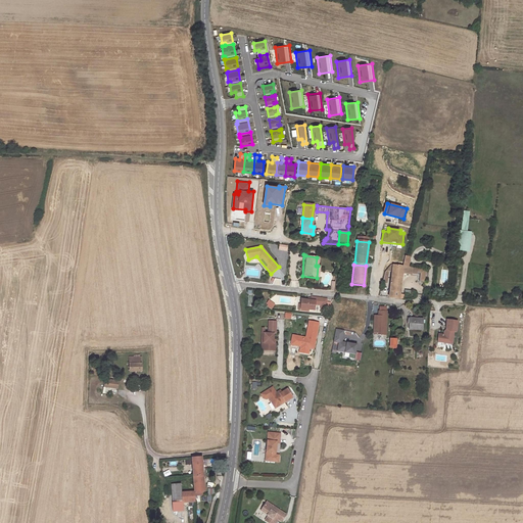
[(392,266),(388,295),(388,298),(397,298),(398,296),(400,273),(401,267),(392,266)]
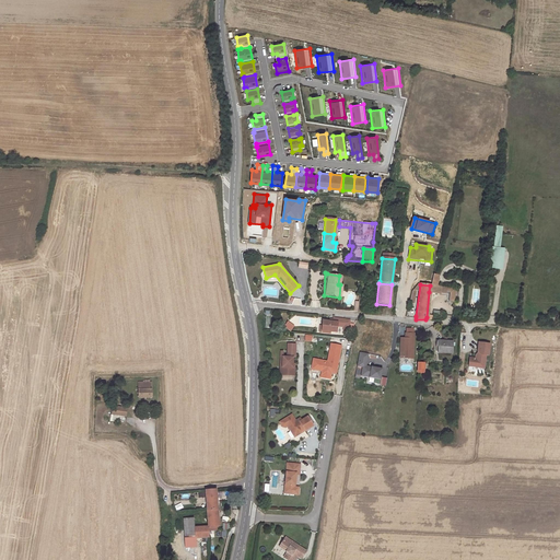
[(455,289),(446,288),(445,292),(450,293),(448,303),(454,303),(455,289)]
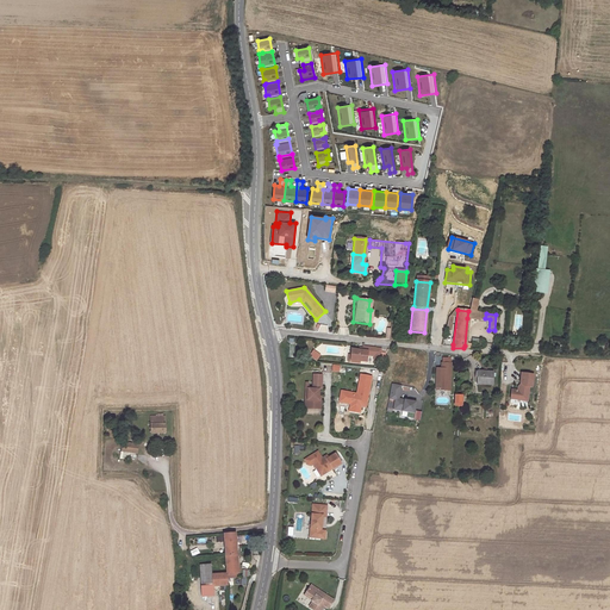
[(360,350),(349,349),(348,360),(363,361),(365,356),(372,356),(372,360),(378,361),(379,349),(361,347),(360,350)]
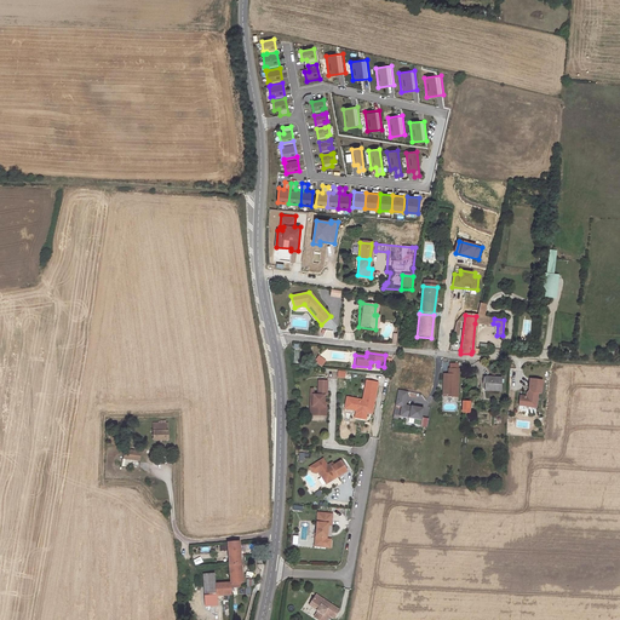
[(321,361),(313,356),(309,361),(317,367),(321,361)]
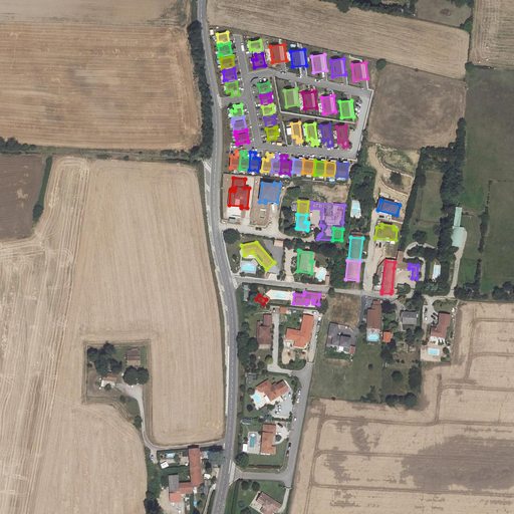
[(371,305),(371,310),(367,310),(366,328),(379,328),(380,306),(371,305)]
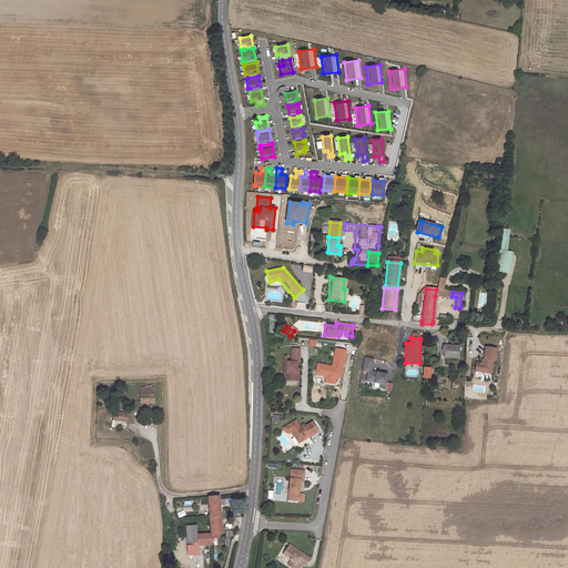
[(442,350),(442,357),(457,358),(458,346),(439,345),(439,350),(442,350)]
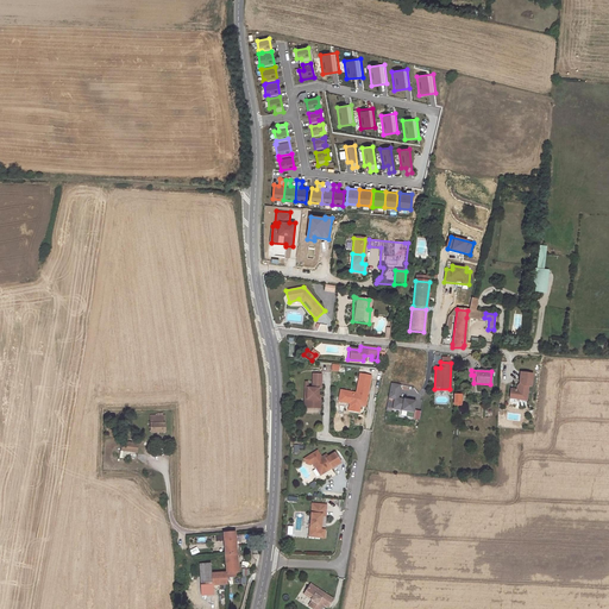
[(305,388),(302,388),(302,394),(305,394),(305,399),(307,400),(307,408),(318,408),(318,400),(315,400),(315,395),(316,388),(319,389),(319,374),(311,374),(309,388),(305,388)]
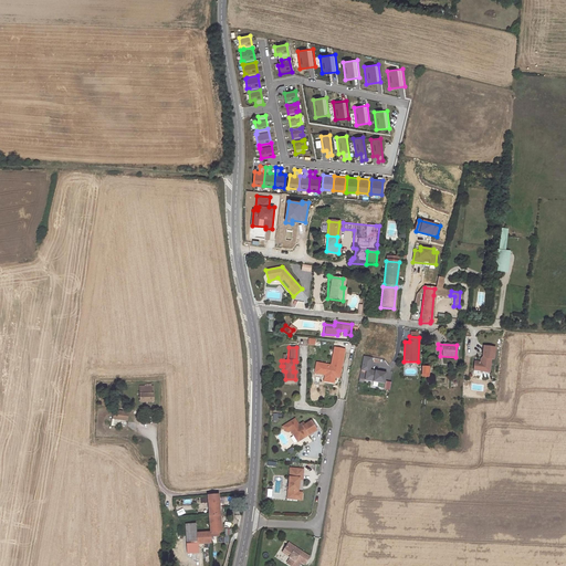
[(314,363),(313,373),(323,375),(323,376),(333,378),(333,377),(334,373),(338,373),(343,349),(333,347),(328,365),(314,363)]
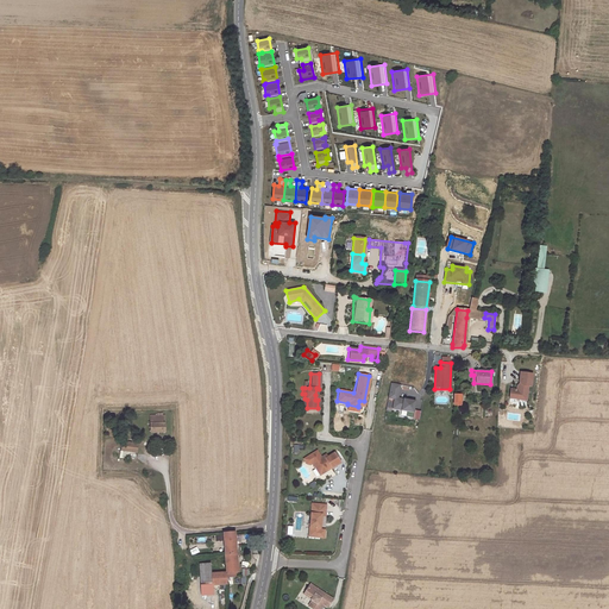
[(415,401),(397,397),(400,385),(391,383),(389,397),(394,399),(393,408),(413,413),(415,401)]
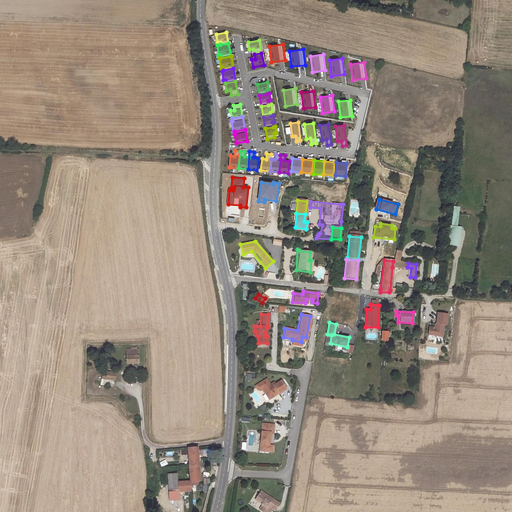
[(368,336),(367,353),(374,354),(375,337),(368,336)]
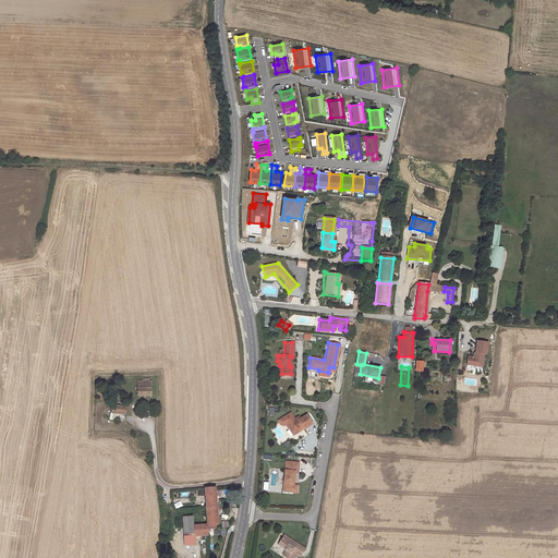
[(149,379),(136,379),(136,395),(149,395),(149,379)]
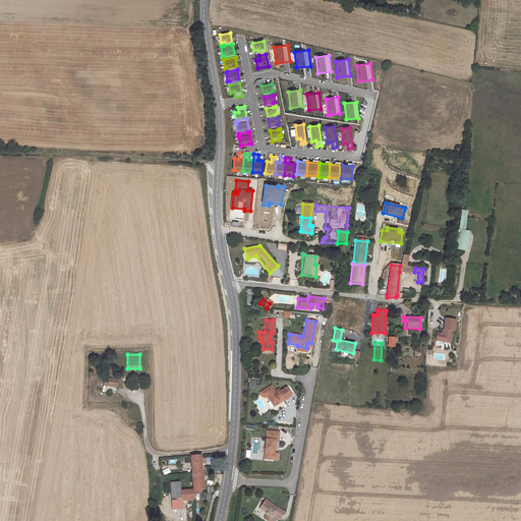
[(277,389),(266,395),(269,401),(272,401),(274,404),(282,400),(290,395),(284,387),(278,391),(277,389)]
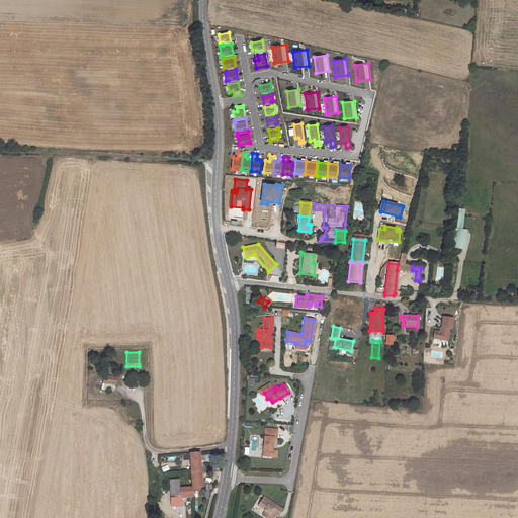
[(275,429),(263,428),(260,456),(273,457),(274,450),(270,450),(271,439),(274,439),(275,429)]
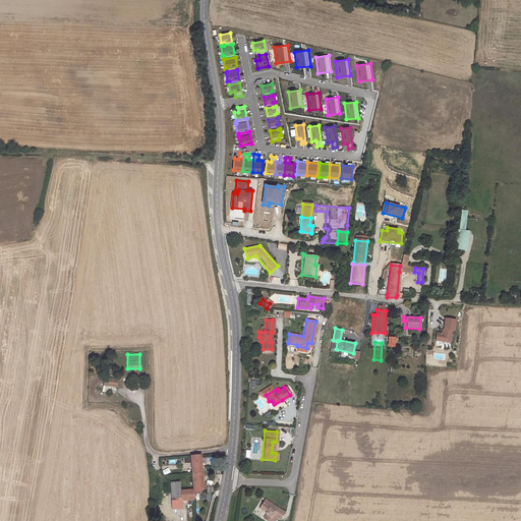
[(190,455),(192,488),(192,491),(200,491),(200,488),(203,488),(200,454),(190,455)]
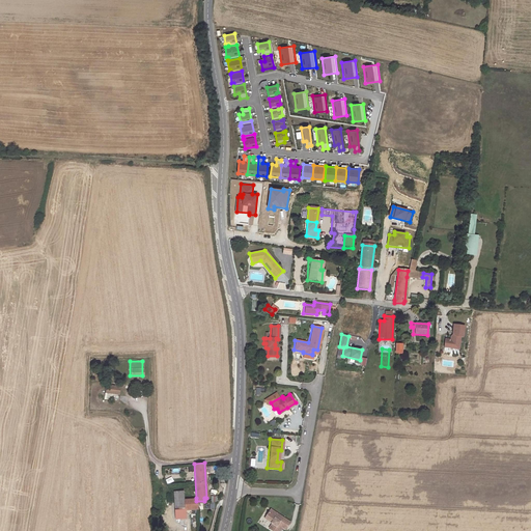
[(196,501),(196,498),(184,499),(183,492),(173,493),(174,509),(184,508),(197,507),(196,501)]
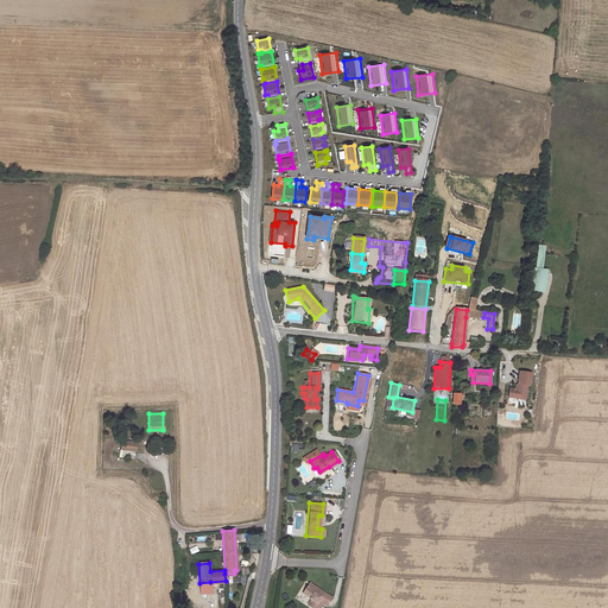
[(211,593),(210,582),(200,583),(201,594),(211,593)]
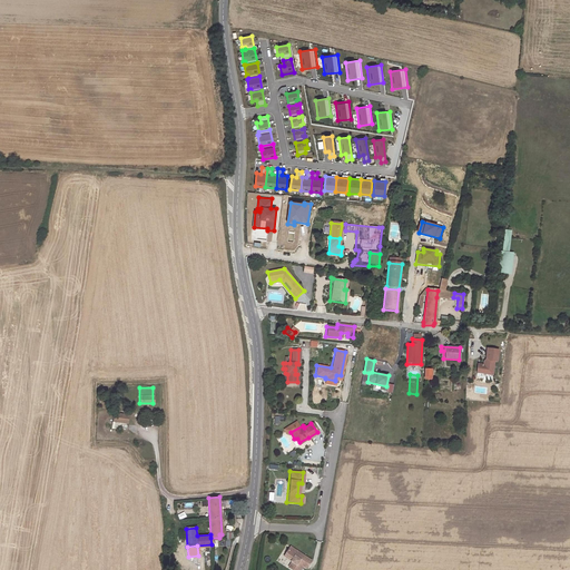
[(308,561),(287,547),(283,554),(291,560),(290,561),(288,562),(290,562),(286,568),(290,569),(296,569),(300,566),(304,568),(308,561)]
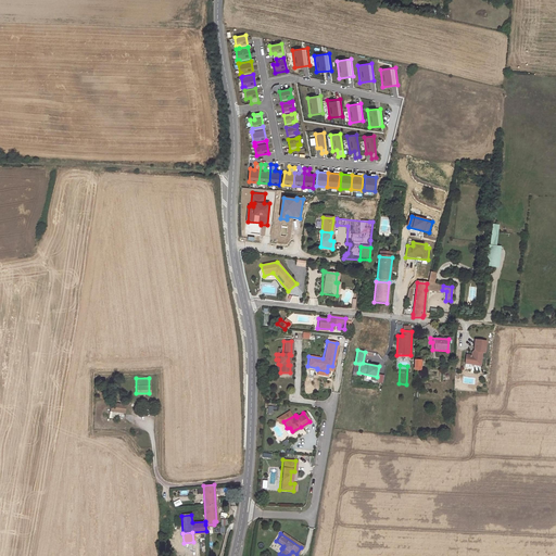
All buildings are outlined.
